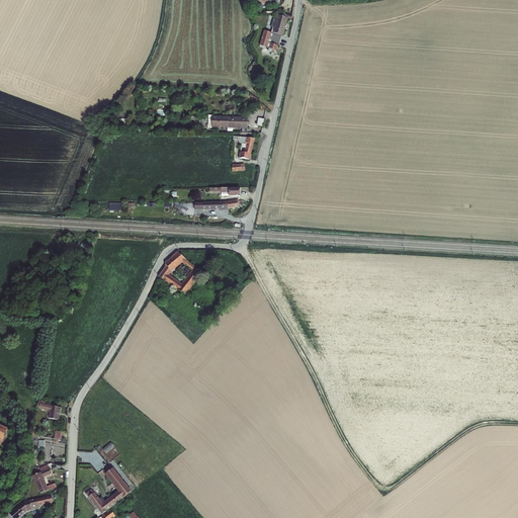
[(264,29),(260,46),(269,48),(268,50),(278,53),(287,16),(277,14),(273,31),(264,29)]
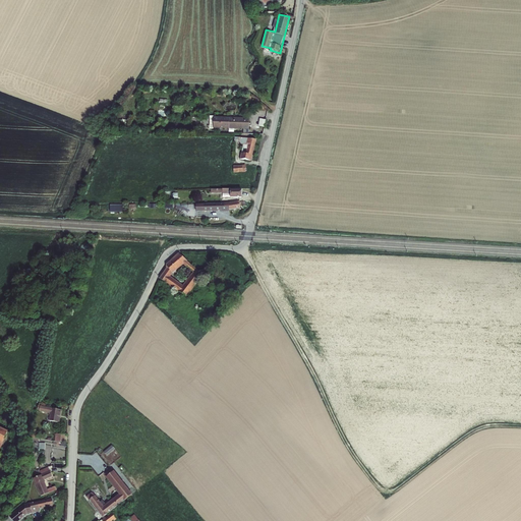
[(210,116),(209,129),(213,129),(213,128),(229,129),(229,132),(234,132),(234,129),(242,129),(242,134),(248,134),(248,129),(249,129),(249,118),(214,117),(214,116),(210,116)]
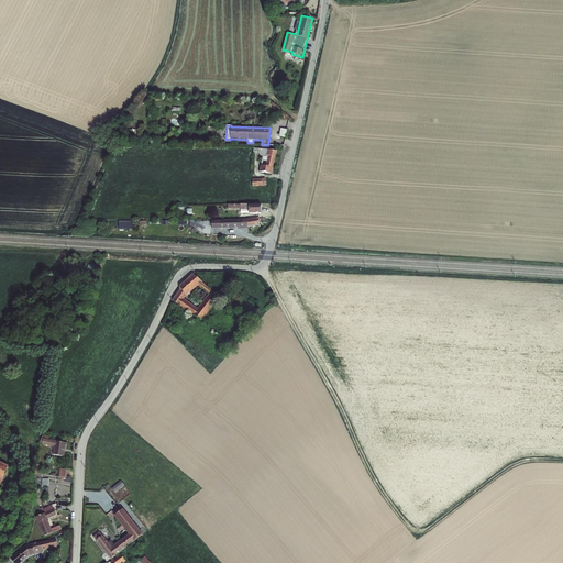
[(128,130),(128,136),(132,136),(132,139),(139,140),(139,130),(128,130)]
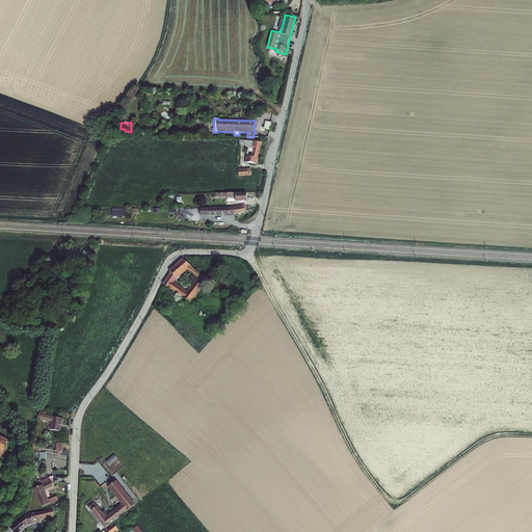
[(239,140),(239,145),(243,145),(243,148),(248,148),(246,156),(244,162),(257,164),(261,142),(243,140),(239,140)]
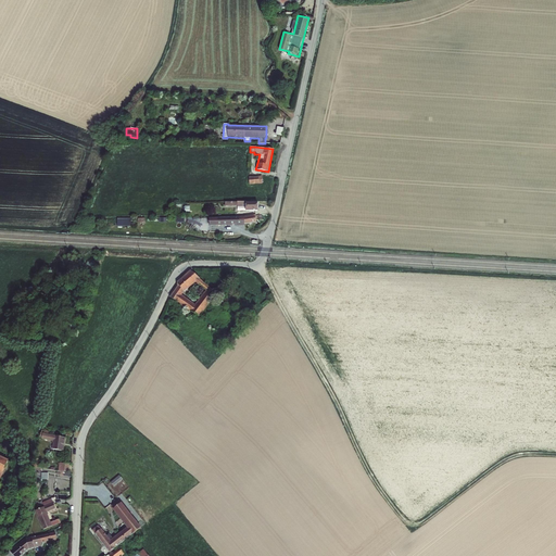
[(262,176),(249,177),(249,185),(263,184),(262,176)]
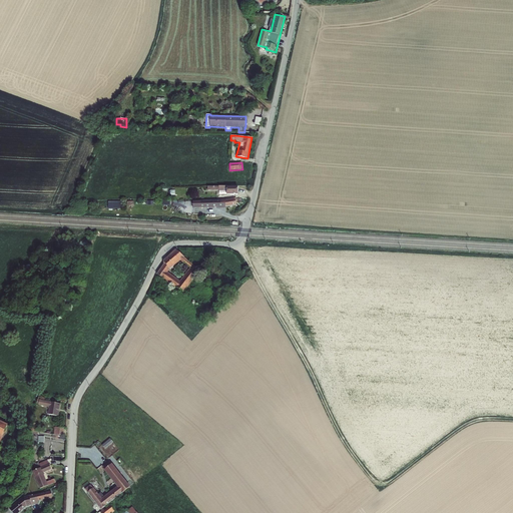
[(237,186),(207,186),(207,190),(218,190),(218,191),(218,194),(226,194),(237,194),(237,186)]
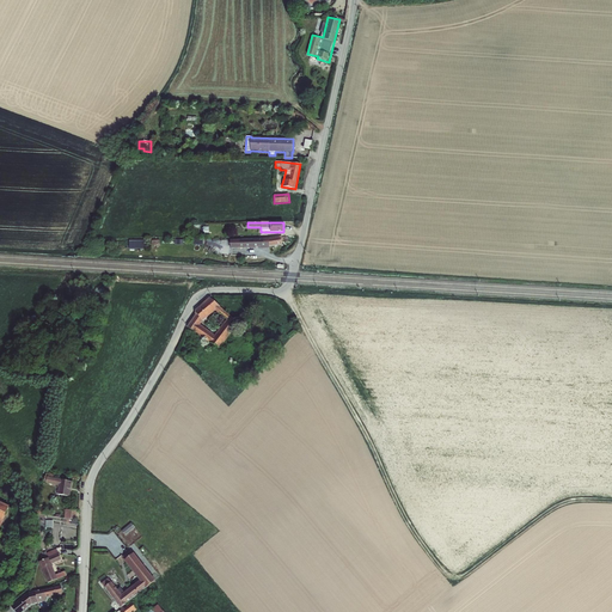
[(269,238),(269,246),(282,245),(281,243),(281,238),(280,237),(269,238)]
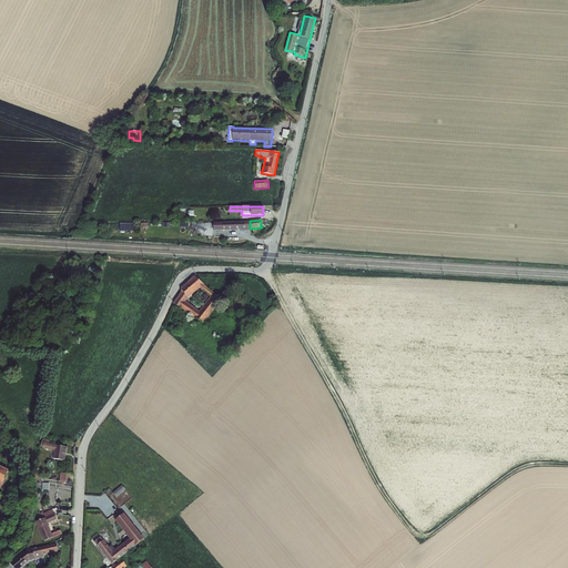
[(214,222),(214,230),(223,230),(224,230),(250,229),(250,221),(229,222),(222,222),(214,222)]
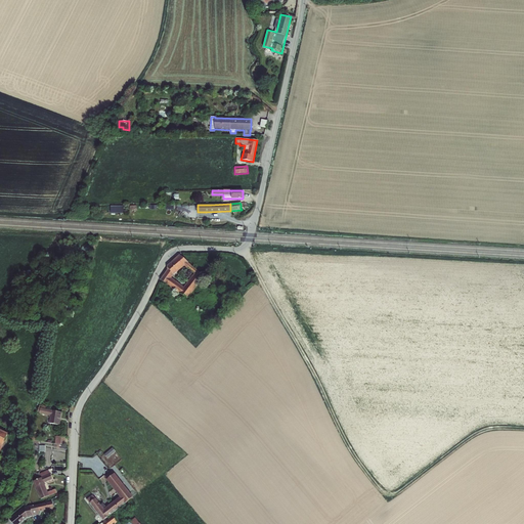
[(123,205),(111,206),(111,213),(124,213),(123,205)]
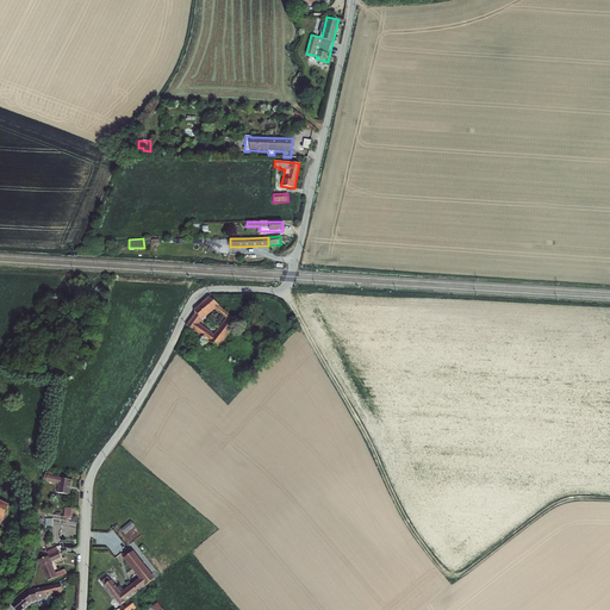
[(219,306),(209,297),(194,310),(194,311),(194,315),(186,325),(193,330),(193,331),(218,348),(238,322),(219,306)]
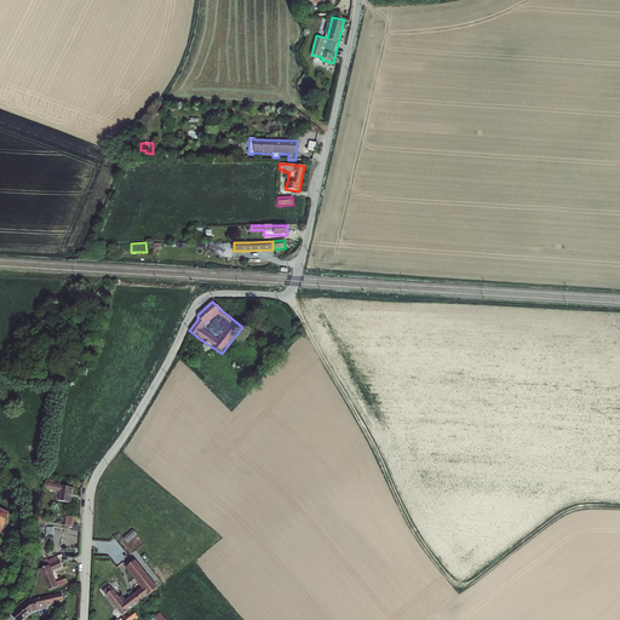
[(44,482),(42,488),(46,488),(46,491),(58,492),(57,494),(58,494),(57,500),(70,503),(74,488),(61,486),(53,484),(55,481),(49,480),(47,483),(44,482)]
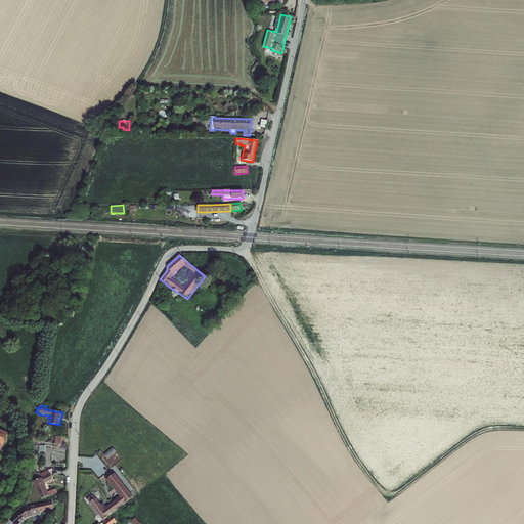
[(55,436),(54,444),(64,444),(66,437),(55,436)]
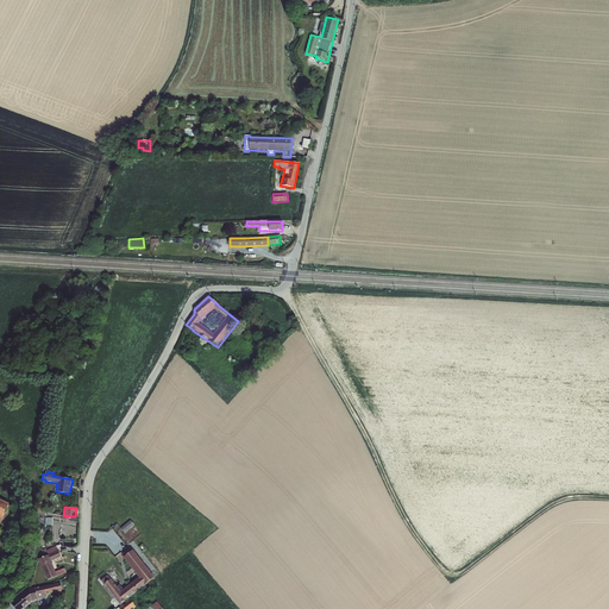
[(131,520),(121,528),(125,533),(135,525),(131,520)]
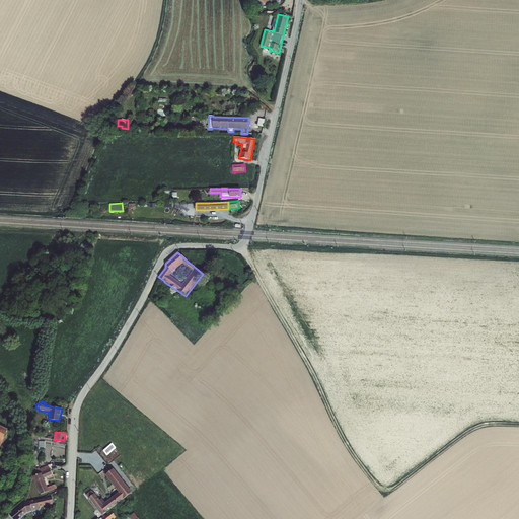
[(35,475),(32,476),(41,495),(49,491),(57,488),(55,485),(48,488),(44,478),(52,474),(48,465),(40,469),(39,468),(33,470),(35,475)]
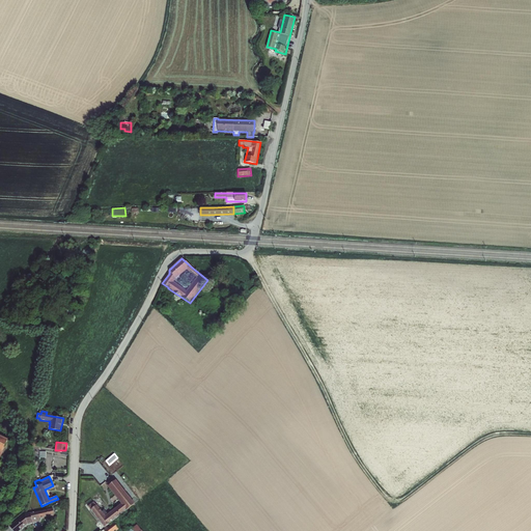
[(94,502),(88,506),(90,509),(104,528),(135,504),(116,480),(113,477),(106,483),(108,486),(120,503),(105,515),(96,505),(94,502)]
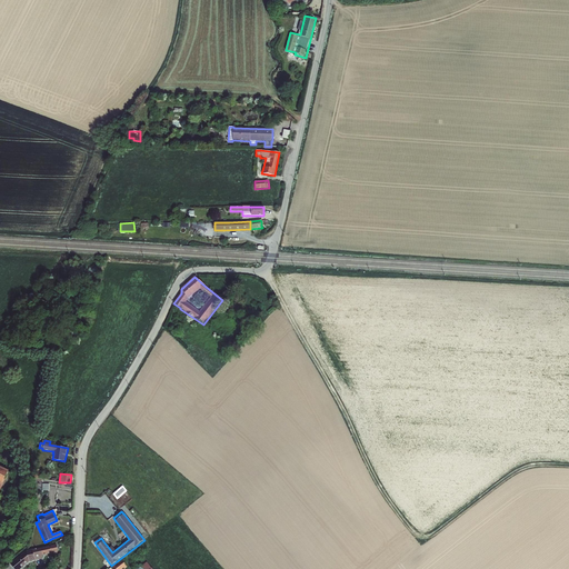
[(27,551),(10,565),(13,568),(19,568),(29,561),(42,558),(42,556),(58,551),(56,545),(27,551)]
